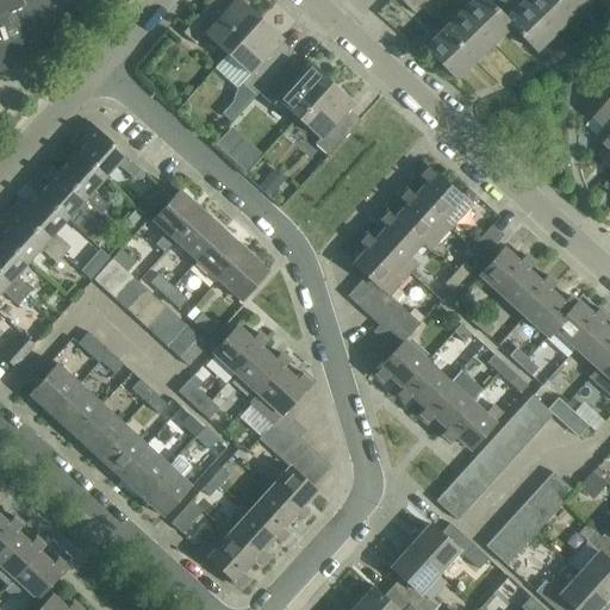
[(0,0),(0,69),(33,61),(94,0),(0,0)]
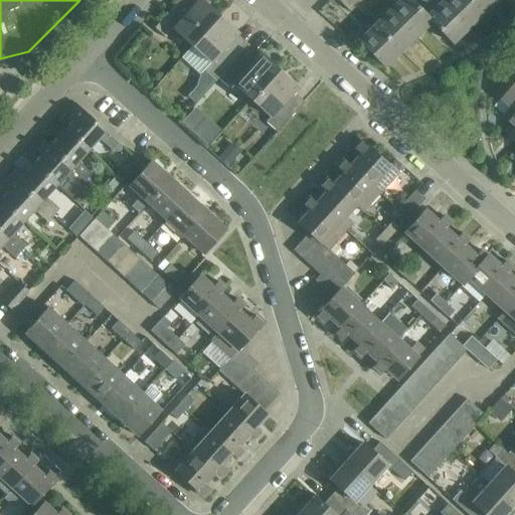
[(174,31),(192,47),(219,18),(200,2),(193,10),(182,0),(155,30),(166,40),(174,31)]
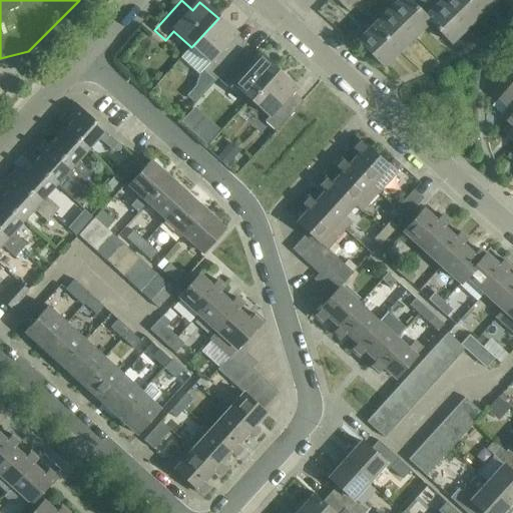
[(344,0),(341,4),(348,12),(360,0),(344,0)]
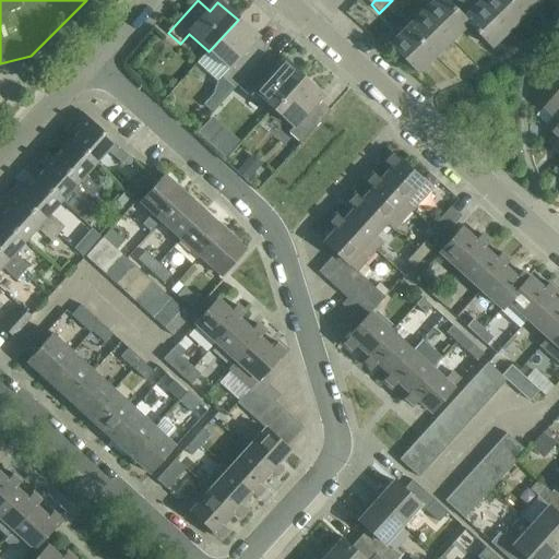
[(447,0),(437,0),(425,12),(452,40),(468,24),(458,11),(447,0)]
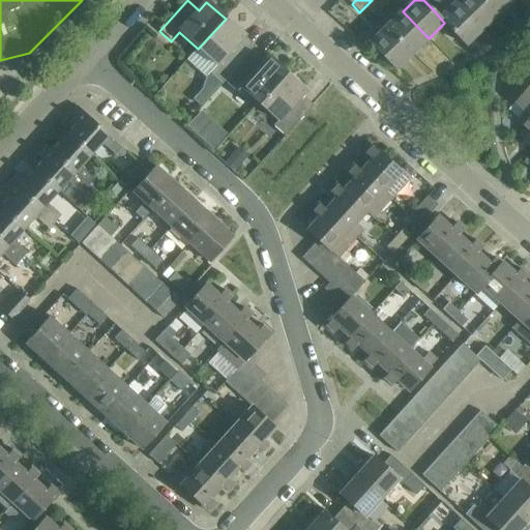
[(452,0),(444,0),(434,10),(444,23),(465,46),(481,30),(457,3),(452,0)]
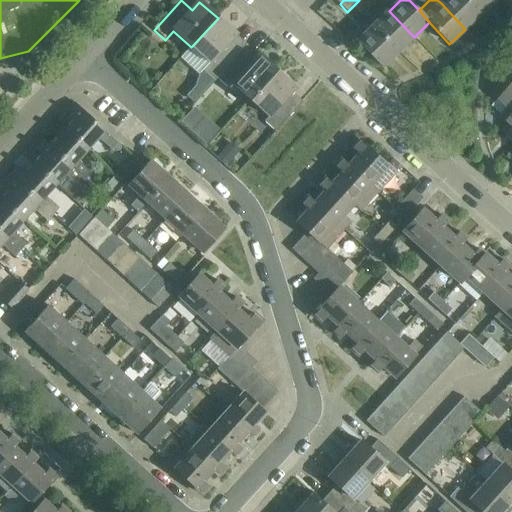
[(467,0),(443,0),(441,3),(465,29),(481,14),(467,0)]
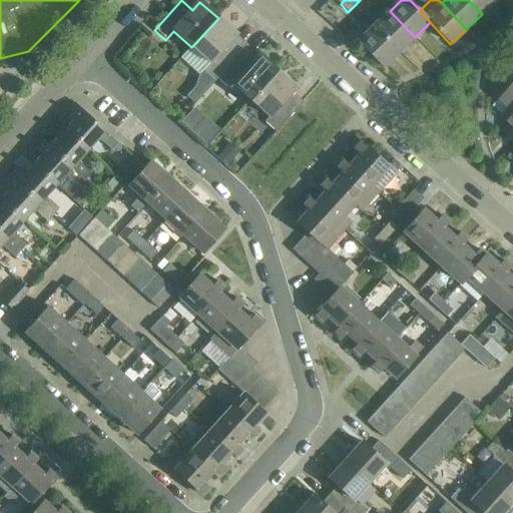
[(468,0),(482,14),(496,0),(468,0)]
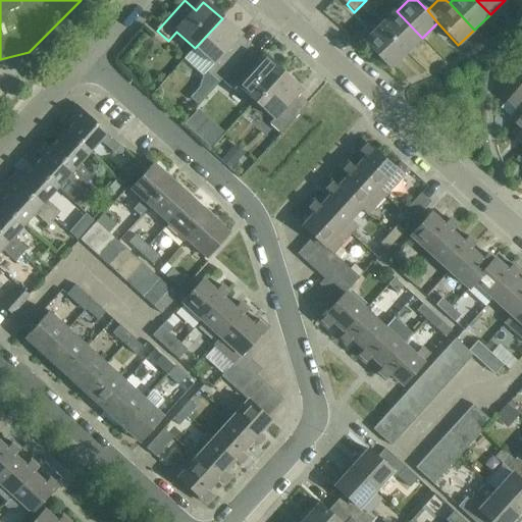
[(397,11),(381,27),(406,53),(422,38),(397,11)]
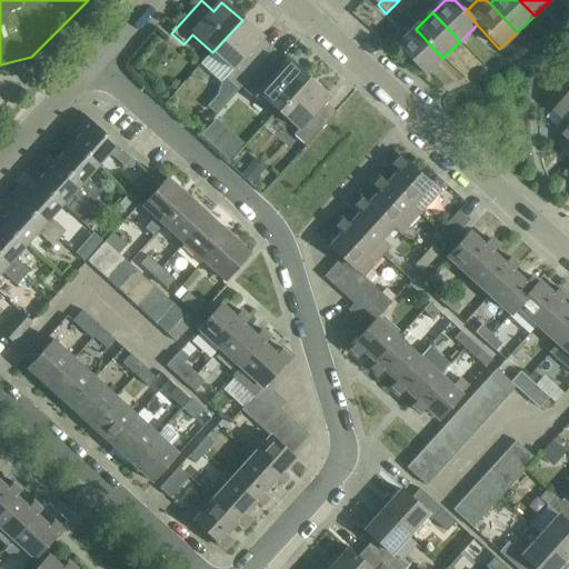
[(238,91),(240,88),(265,61),(253,51),(263,40),(242,20),(212,52),(235,71),(226,80),(238,91)]
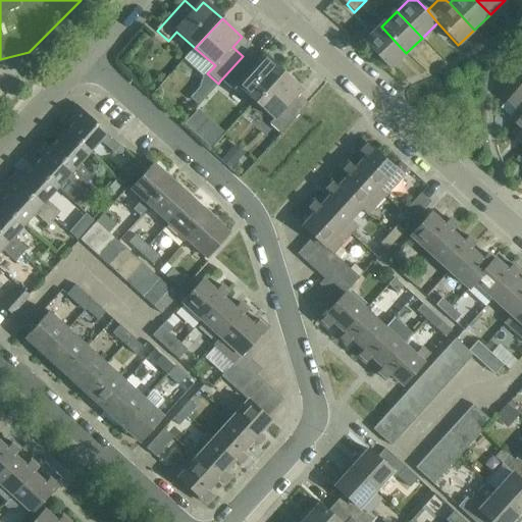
[(406,53),(381,27),(365,42),(389,68),(406,53)]
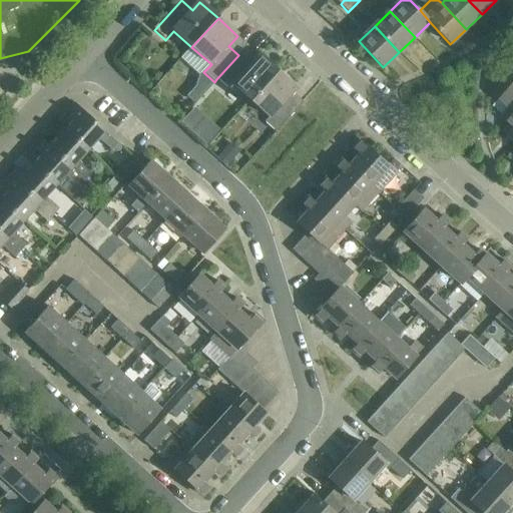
[(232,85),(250,101),(278,71),(260,55),(255,60),(244,49),(238,55),(216,79),(228,89),(232,85)]
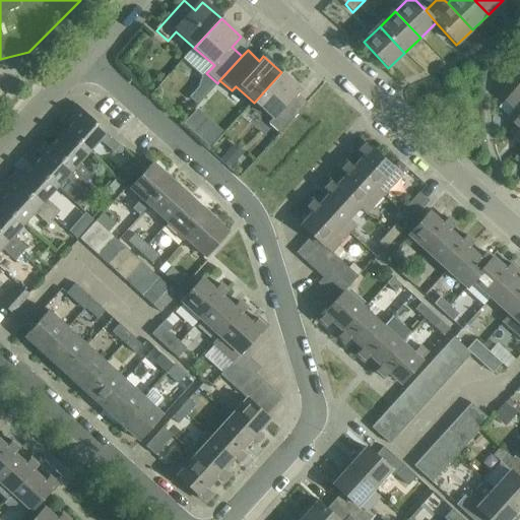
[(281,72),(254,103),(273,120),(269,125),(280,134),(308,104),(298,95),(302,90),(281,72)]
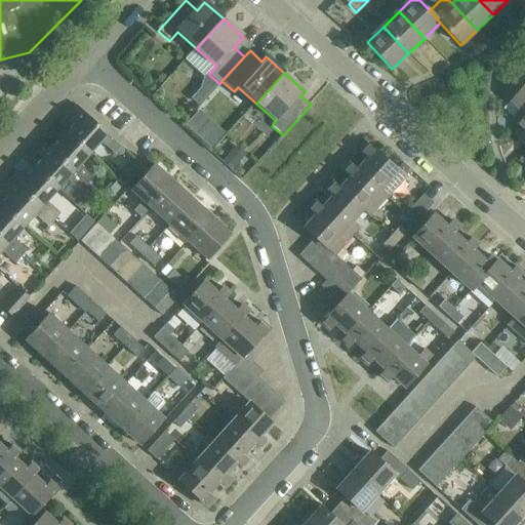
[(517,119),(522,124),(524,120),(524,88),(514,102),(524,111),(517,119)]
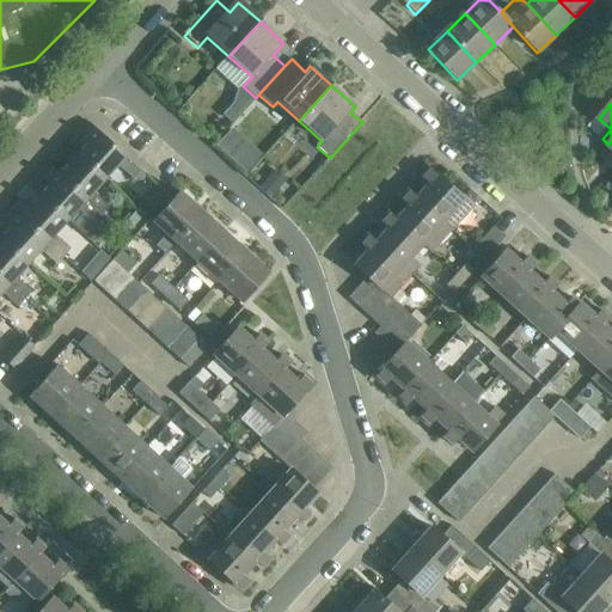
[(87,142),(77,153),(106,181),(118,167),(134,182),(142,172),(90,124),(79,135),(87,142)]
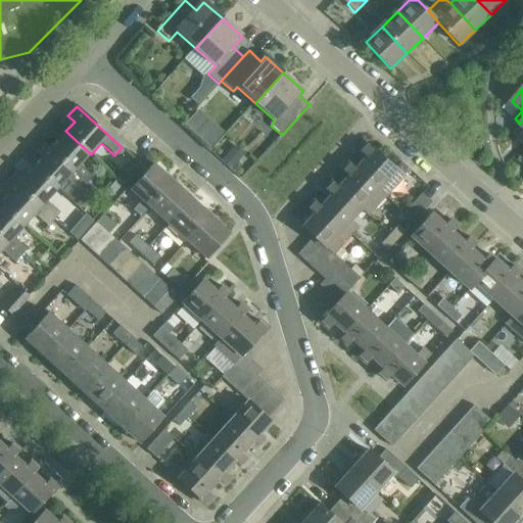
[(65,131),(49,149),(88,185),(93,179),(80,167),(91,154),(65,131)]
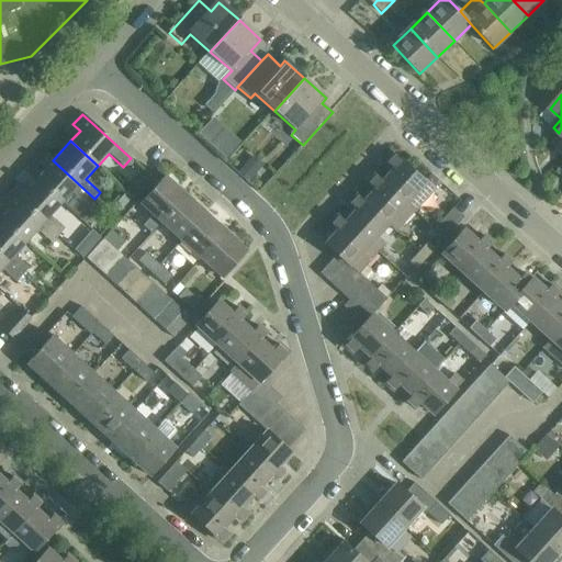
[(44,170),(34,180),(63,205),(72,193),(87,206),(94,199),(53,160),(45,154),(36,164),(44,170)]
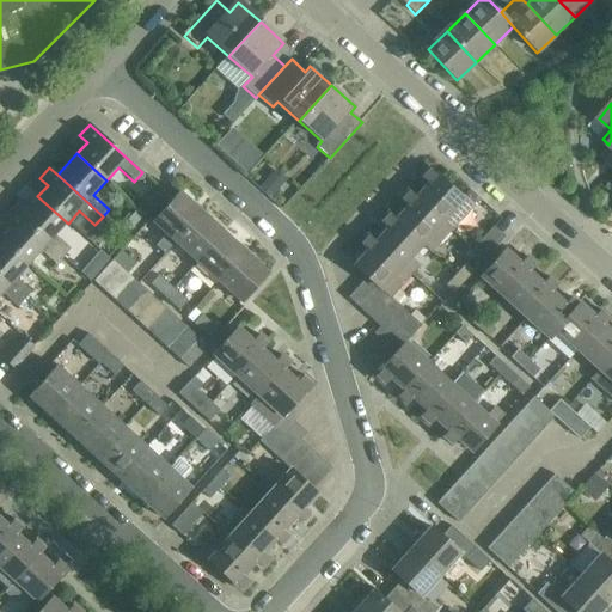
[(416,200),(451,231),(472,208),(461,197),(460,199),(439,179),(441,178),(430,169),(421,179),(429,185),(416,200)]
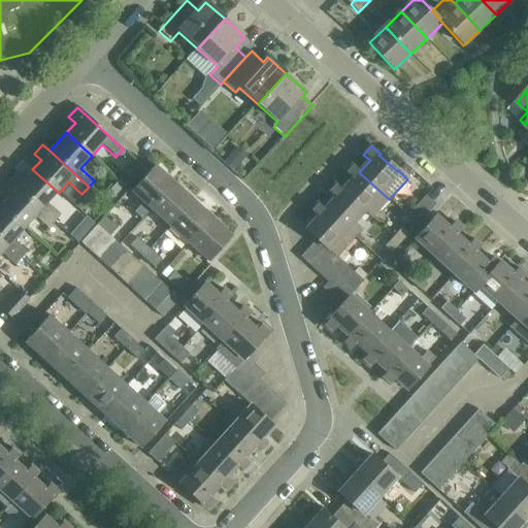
[(342,191),(363,210),(371,219),(389,199),(359,172),(353,166),(345,174),(352,180),(342,191)]
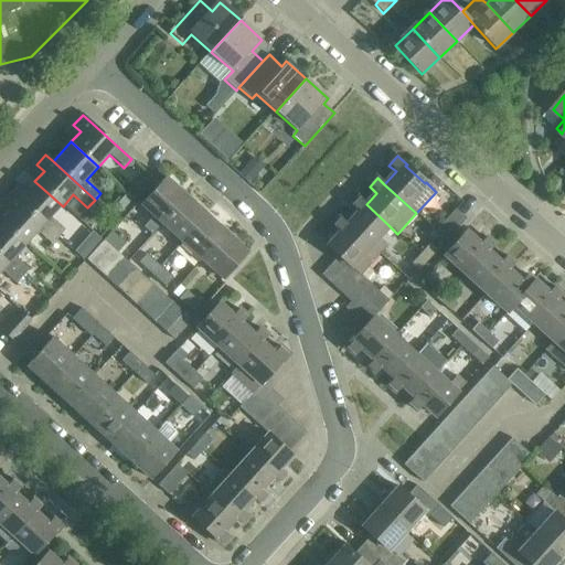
[(151,236),(162,225),(188,198),(167,179),(141,206),(152,217),(142,228),(151,236)]
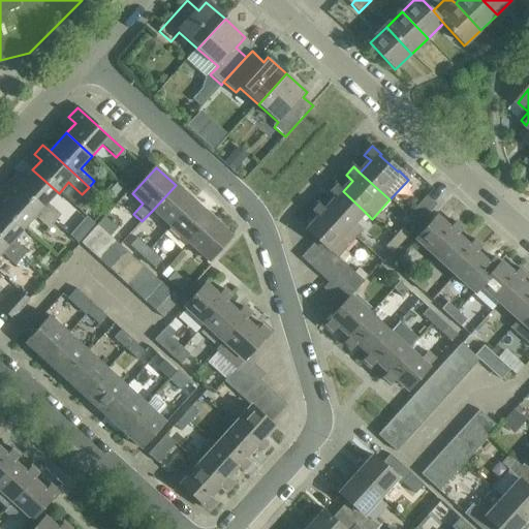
[(18,174),(9,181),(55,224),(61,217),(48,205),(59,193),(32,169),(24,179),(18,174)]
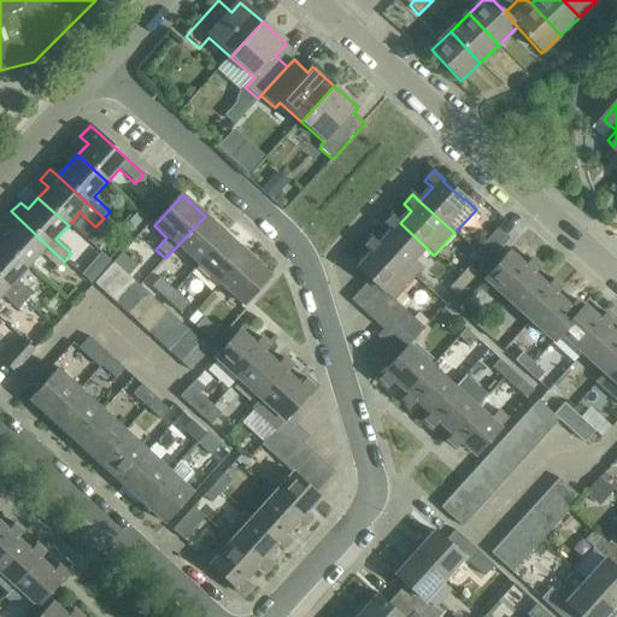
[(10,230),(0,239),(0,242),(29,269),(42,254),(58,269),(64,262),(11,211),(1,222),(10,230)]
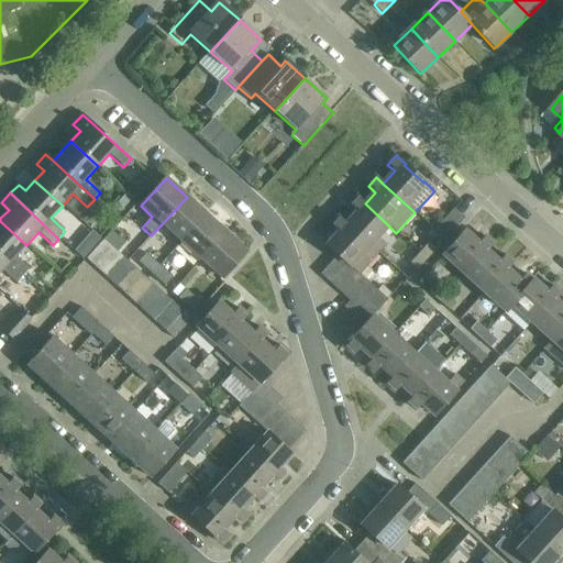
[(162,224),(180,242),(206,214),(187,197),(162,224)]
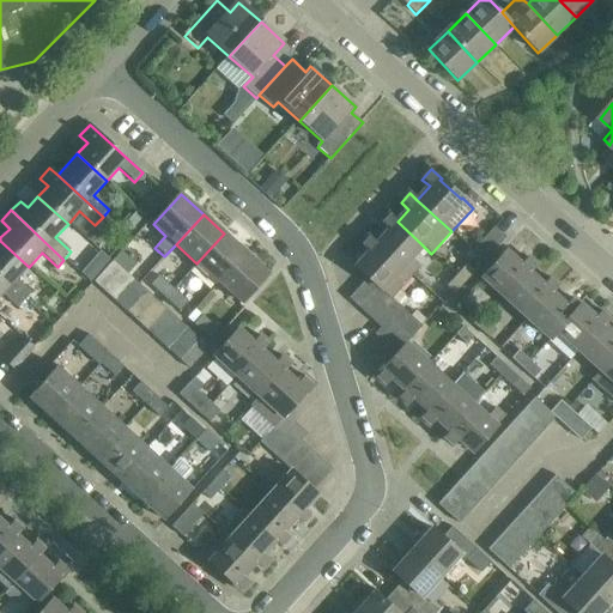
[(377,244),(411,277),(419,267),(410,258),(422,244),(398,222),(390,216),(382,224),(389,231),(377,244)]
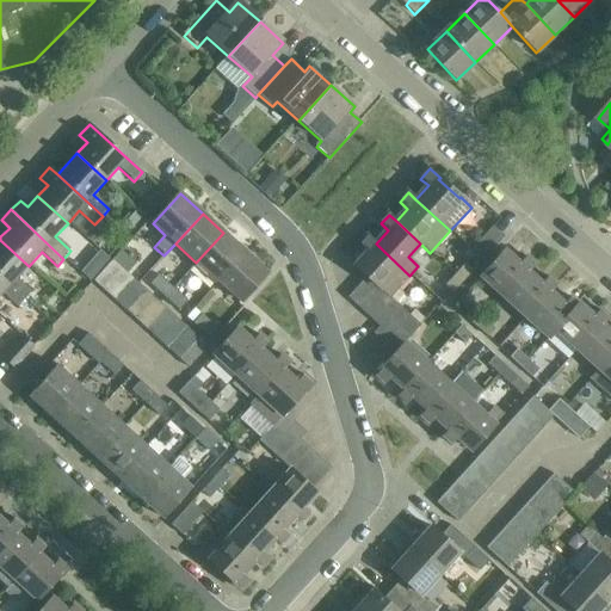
[(471,250),(483,260),(505,236),(494,226),(471,250)]
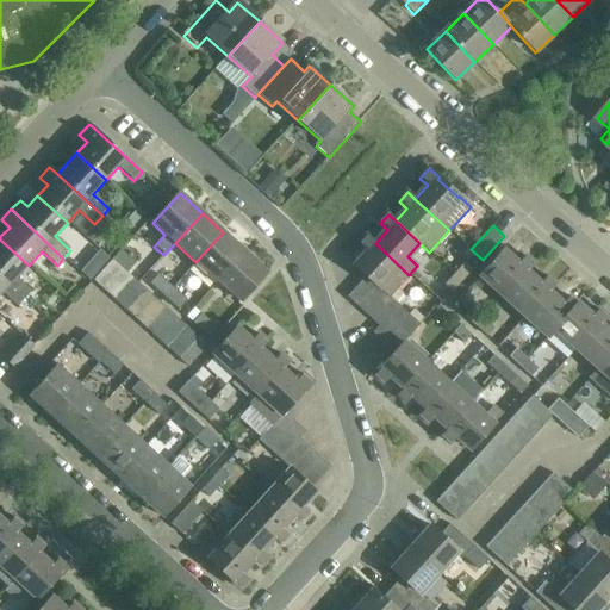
[(195,262),(217,281),(244,251),(223,232),(195,262)]
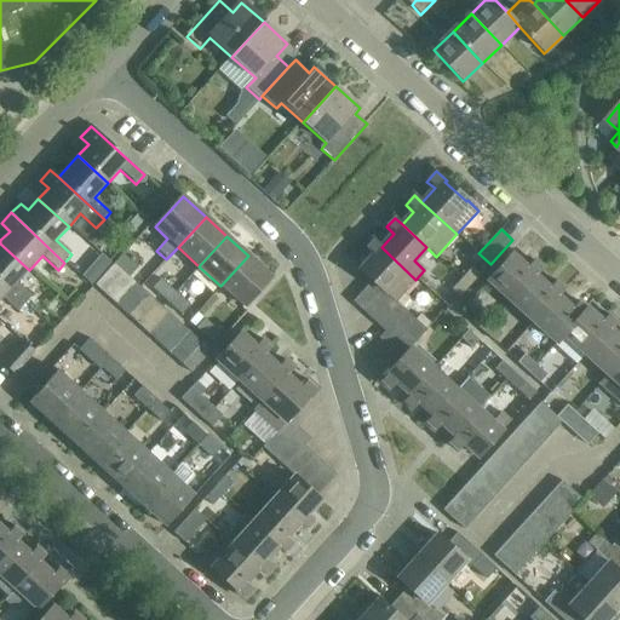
[(360,271),(372,282),(383,292),(395,303),(415,280),(382,247),(374,241),(365,251),(373,258),(360,271)]
